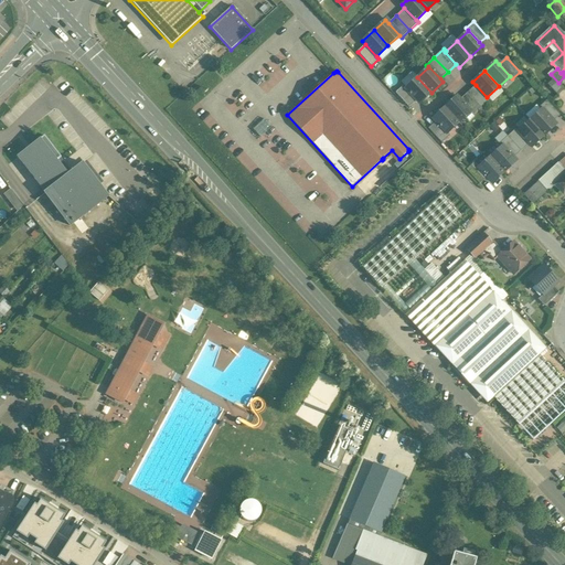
[(558,83),(551,74),(548,76),(552,80),(547,84),(557,95),(564,89),(558,83)]
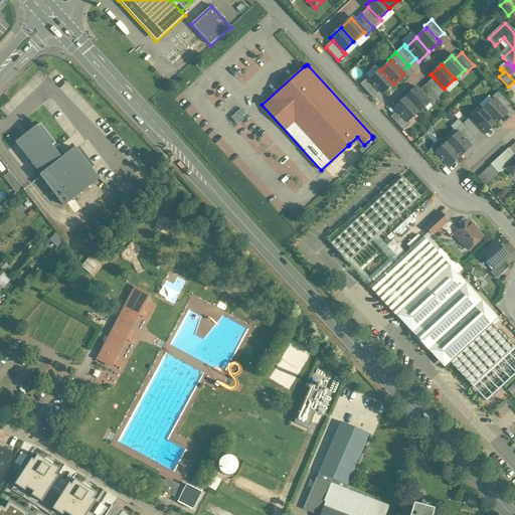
[(393,84),(380,70),(370,79),(369,80),(379,92),(382,95),(393,84)]
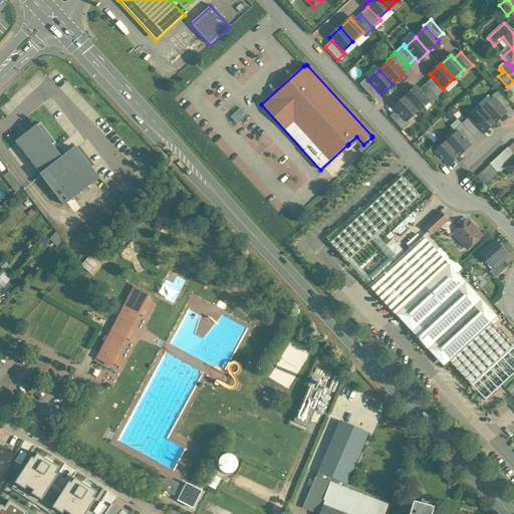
[(369,79),(367,77),(359,84),(371,97),(378,91),(368,80),(369,79)]
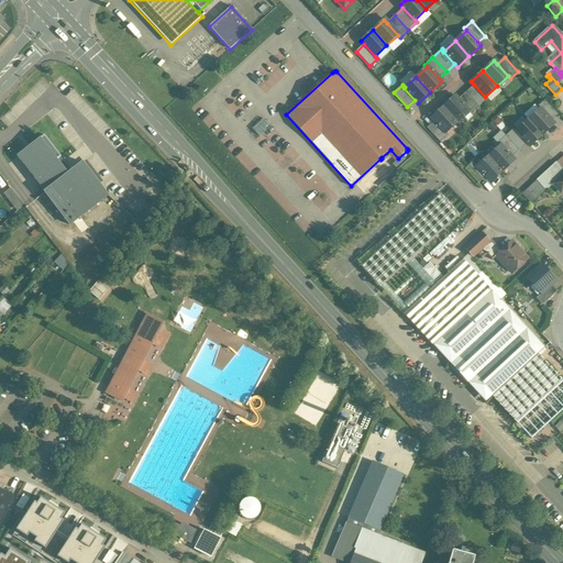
[(474,85),(465,92),(478,107),(487,99),(485,97),(474,85)]
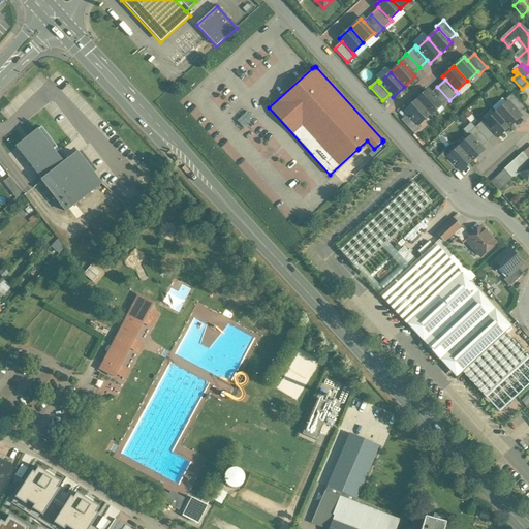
[(437,87),(430,93),(440,105),(442,107),(449,100),(437,87)]
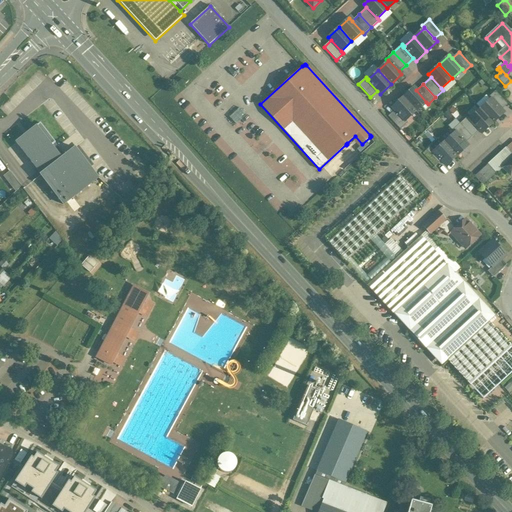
[(416,90),(413,88),(403,97),(416,111),(426,102),(416,90)]
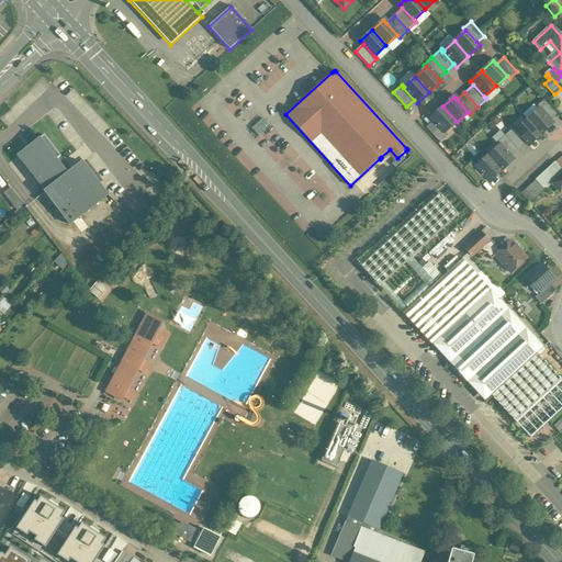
[(557,115),(543,100),(536,108),(538,110),(538,109),(550,121),(557,115)]
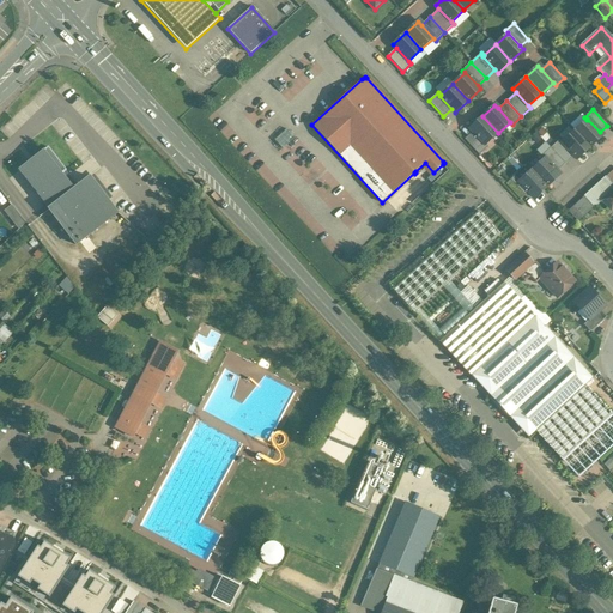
[(483,116),(469,128),(473,132),(485,145),(486,145),(498,133),(483,116)]
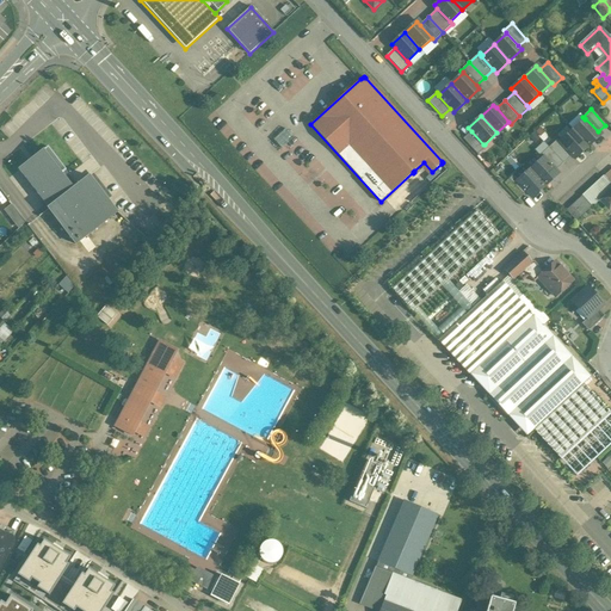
[(598,131),(585,118),(585,119),(573,130),(588,147),(600,135),(598,131)]
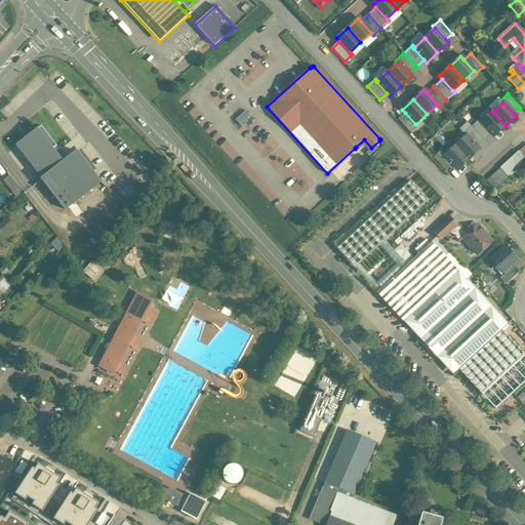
[(482,121),(481,122),(491,133),(494,136),(506,126),(492,112),(482,121)]
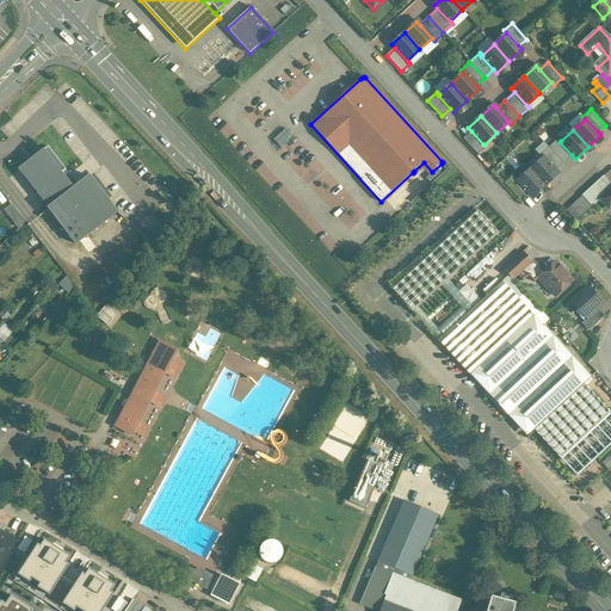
[(483,144),(471,131),(463,139),(477,155),(487,147),(485,144),(483,144)]
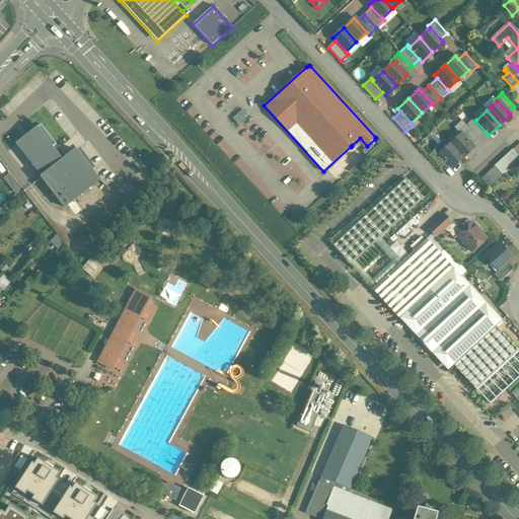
[(486,132),(475,121),(476,120),(474,118),(466,126),(478,139),(486,132)]
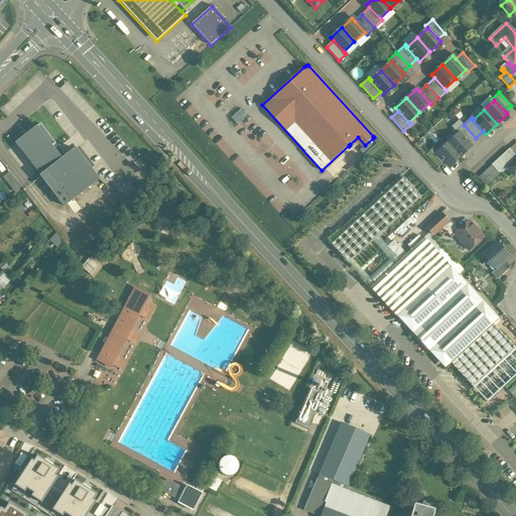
[(76,146),(65,155),(41,124),(16,143),(40,175),(39,176),(63,209),(102,179),(76,146)]
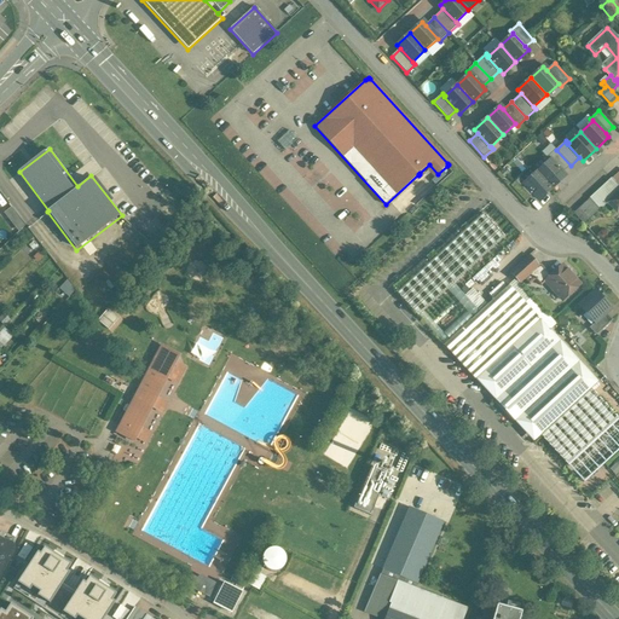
[(571,166),(556,150),(547,157),(549,161),(550,160),(562,173),(571,166)]
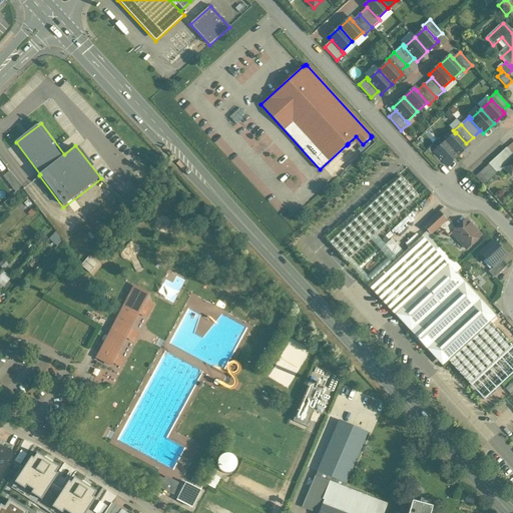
[(466,143),(456,132),(455,133),(445,142),(458,156),(468,146),(466,143)]
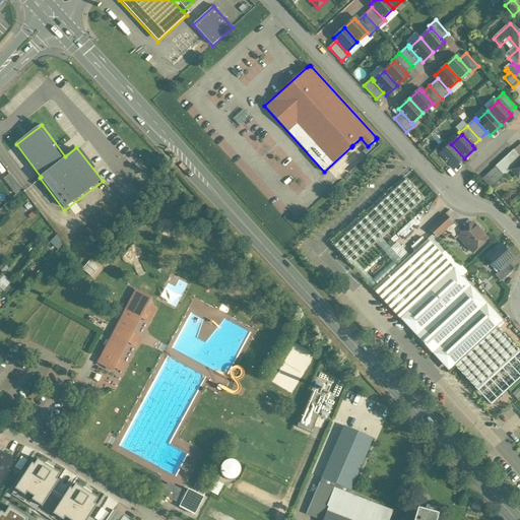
[(464,158),(451,144),(441,153),(440,154),(448,164),(453,169),(464,158)]
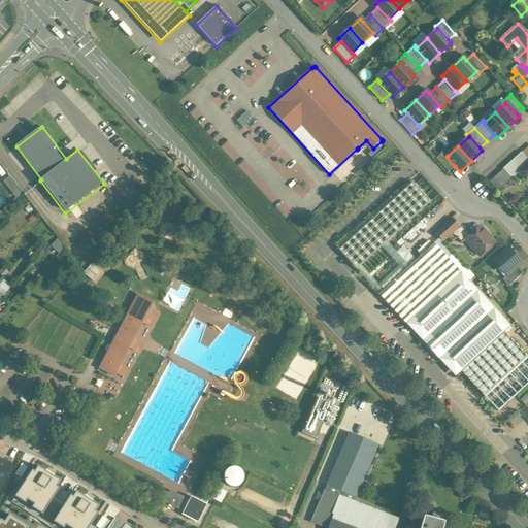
[(448,156),(443,152),(435,159),(448,172),(455,166),(447,157),(448,156)]
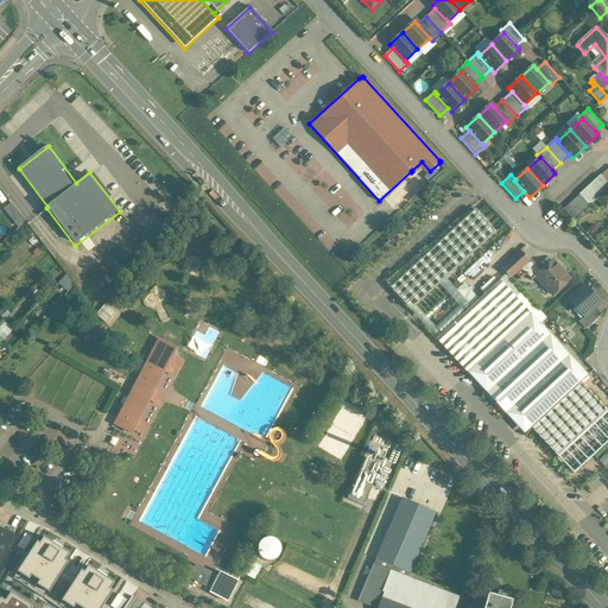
[(607,188),(607,183),(600,176),(595,181),(605,191),(607,188)]
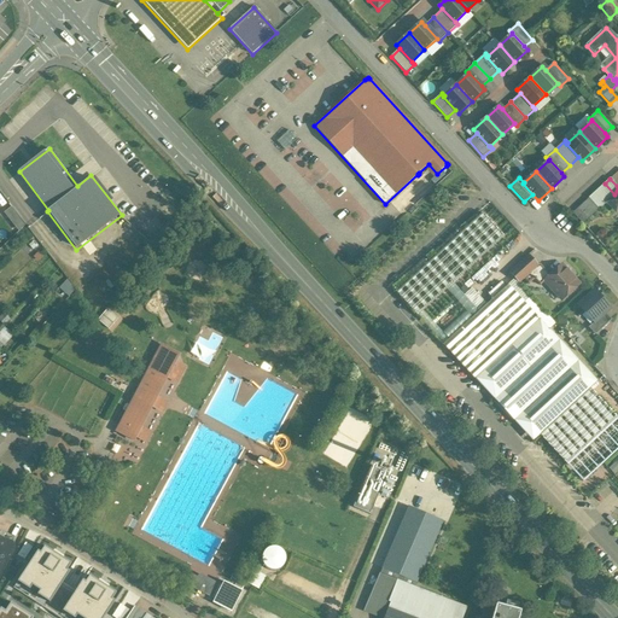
[(614,194),(605,184),(599,188),(610,199),(614,194)]
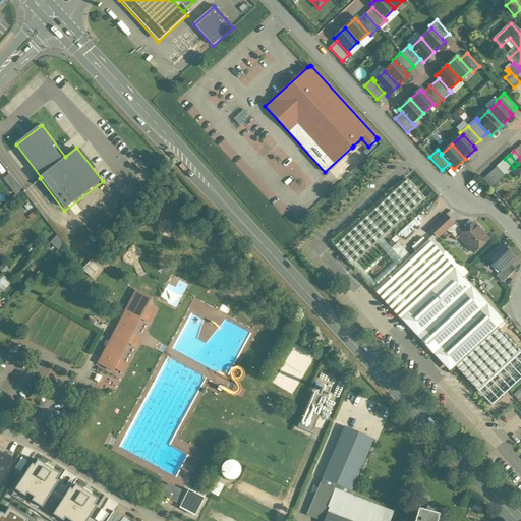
[(514,168),(505,159),(501,163),(509,172),(513,169),(514,168)]
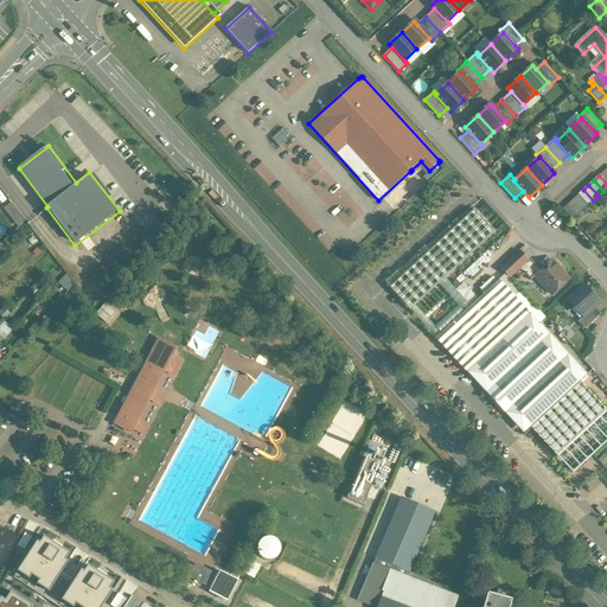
[(593,200),(583,190),(577,195),(588,205),(593,200)]
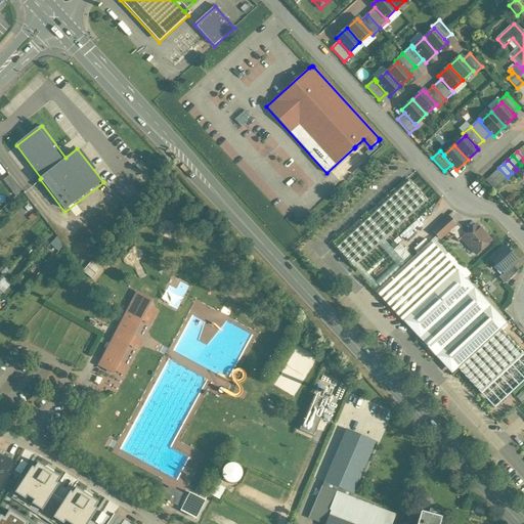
[(508,177),(498,169),(494,172),(503,181),(508,177)]
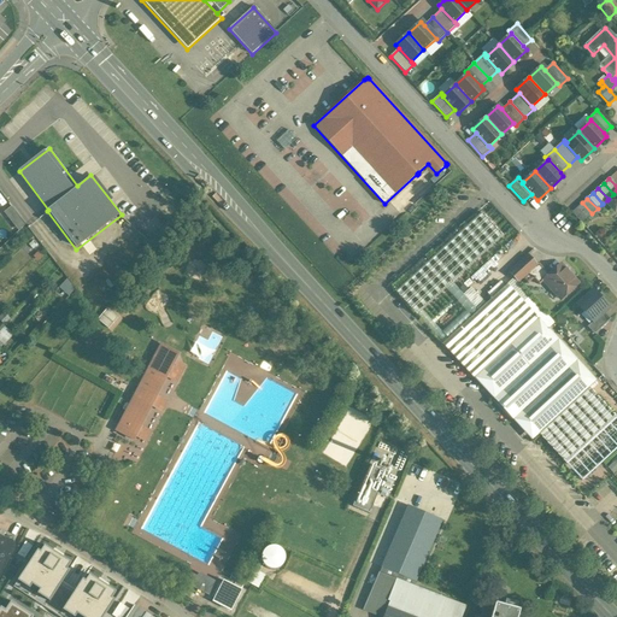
[(592,213),(582,203),(577,207),(587,218),(592,213)]
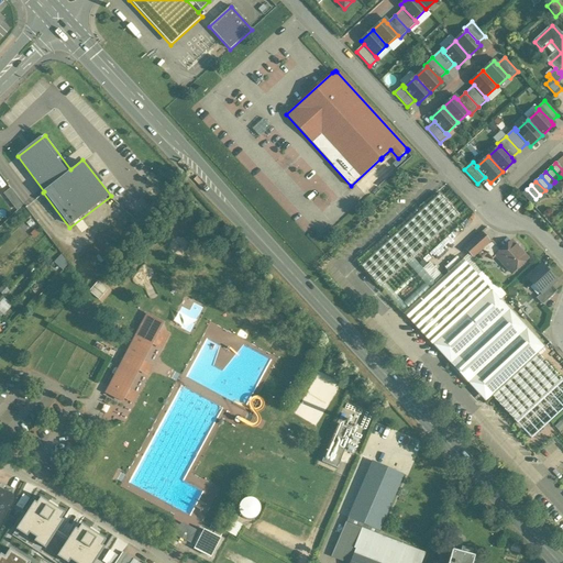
[(10,189),(3,194),(14,208),(21,202),(10,189)]
